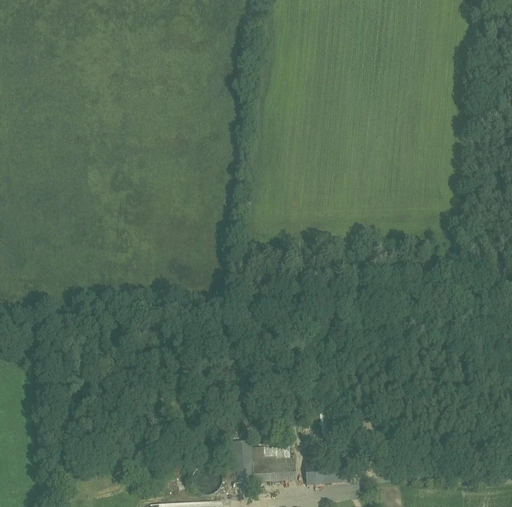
[(322,410),(323,432),(335,431),(334,410),(322,410)]
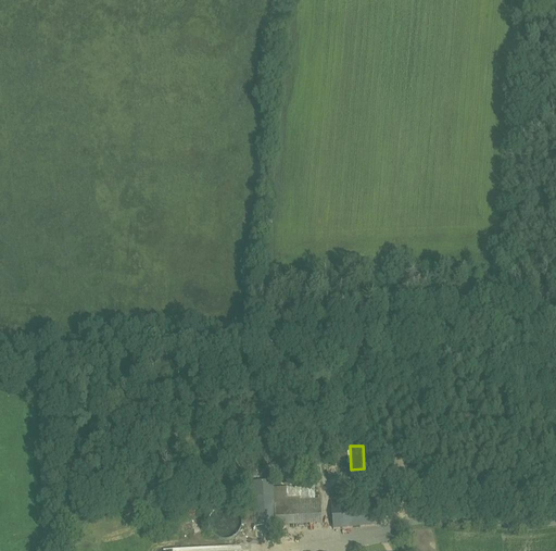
[(272,493),(249,495),(250,514),(255,513),(255,524),(274,523),(272,493)]
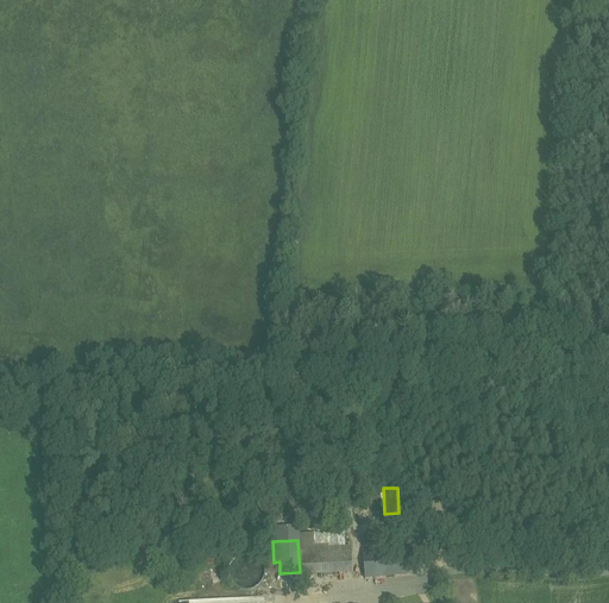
[(351,544),(300,546),(301,572),(352,569),(352,561),(351,544)]
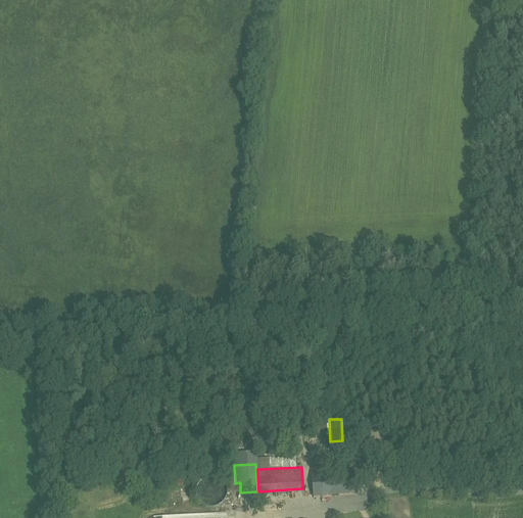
[(320,470),(312,471),(314,493),(357,489),(355,467),(320,470)]
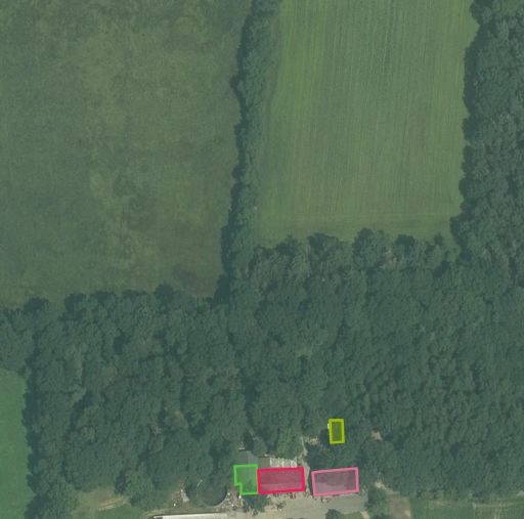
[(220,475),(219,475),(218,474),(216,474),(214,473),(212,473),(209,473),(208,474),(205,475),(203,476),(201,478),(200,479),(199,481),(198,483),(197,485),(197,487),(197,489),(197,492),(198,494),(199,496),(200,498),(201,500),(202,501),(204,502),(206,504),(209,505),(212,505),(215,505),(217,504),(219,503),(222,502),(223,500),(225,499),(226,496),(227,494),(227,492),(228,490),(228,488),(228,487),(227,485),(227,484),(226,482),(225,480),(223,478),(222,476),(220,475)]
